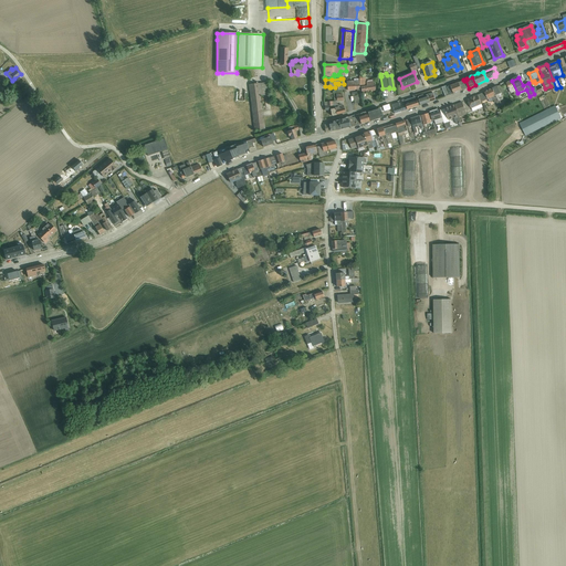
[(360,85),(359,79),(354,80),(354,81),(353,81),(346,81),(347,91),(357,90),(357,92),(352,93),(353,96),(360,95),(360,85)]
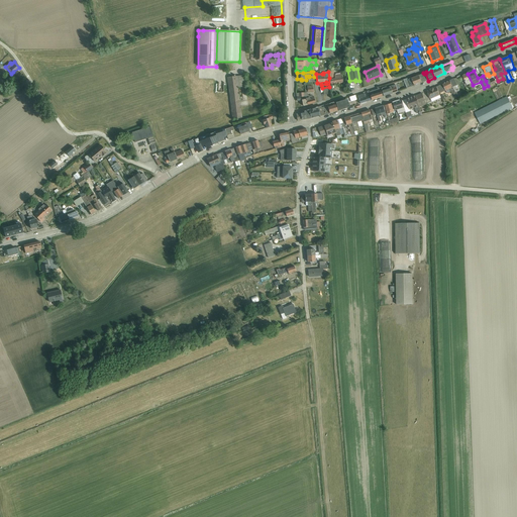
[(335,79),(329,79),(330,85),(337,84),(337,85),(339,84),(339,83),(343,83),(341,75),(340,75),(340,73),(335,74),(335,75),(334,75),(334,76),(335,79)]
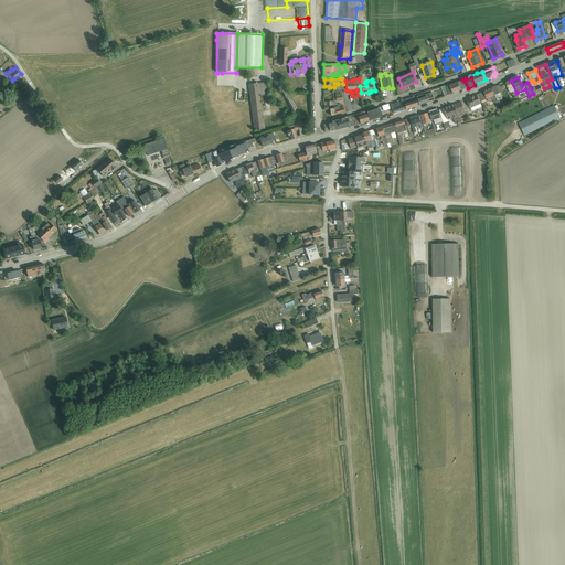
[(465,80),(464,81),(449,86),(449,85),(446,86),(440,87),(445,97),(454,94),(468,88),(465,80)]
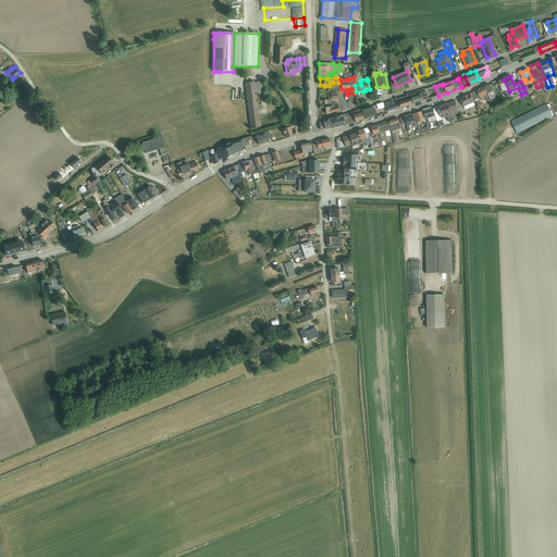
[(498,82),(496,83),(497,85),(500,91),(503,90),(503,93),(506,91),(508,98),(511,97),(509,91),(504,79),(498,82)]
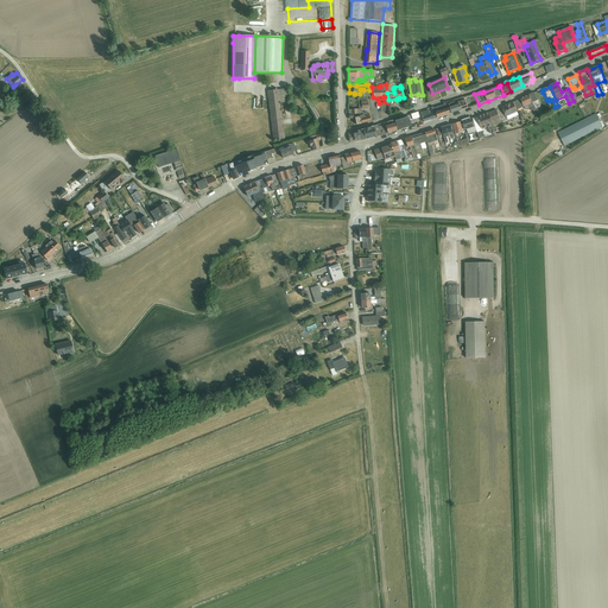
[(287,89),(267,92),(270,109),(273,140),(285,139),(283,122),(280,103),(284,103),(290,102),(287,89)]
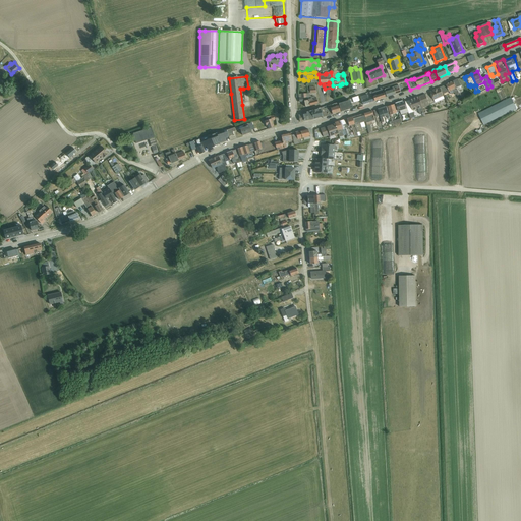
[(461,78),(453,81),(459,94),(462,100),(466,98),(461,87),(464,84),(462,80),(465,79),(464,77),(464,76),(461,77),(461,78)]
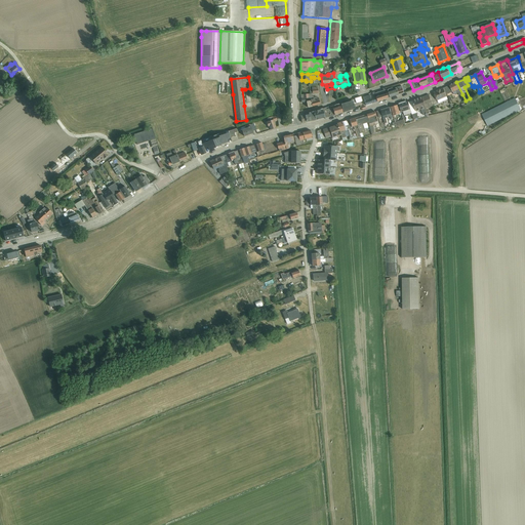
[(456,82),(443,88),(446,95),(453,92),(454,95),(458,93),(459,95),(460,95),(462,99),(465,98),(462,94),(456,82)]
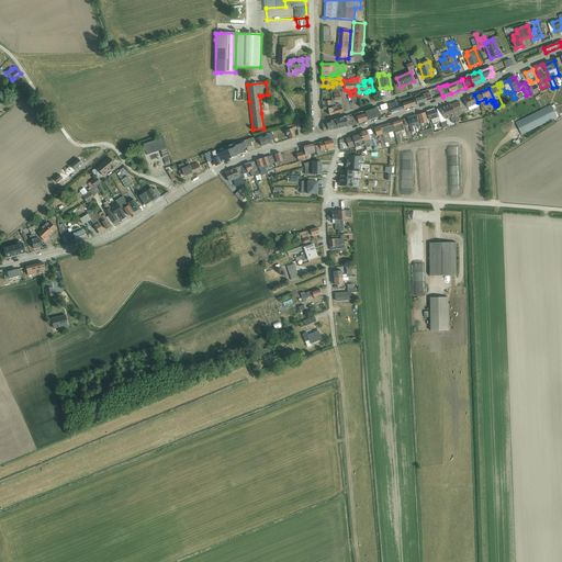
[(420,94),(415,97),(418,104),(433,100),(430,92),(420,96),(420,94)]
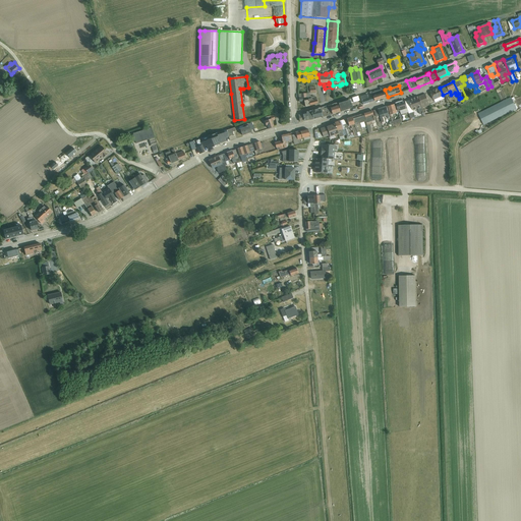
[(382,91),(372,93),(375,101),(386,98),(383,88),(381,89),(382,91)]
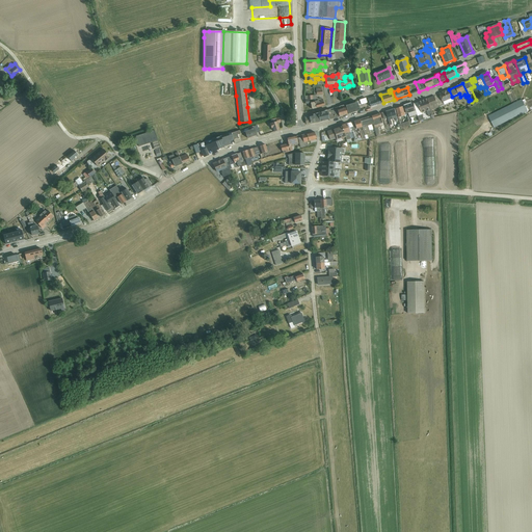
[(452,97),(449,89),(449,90),(440,95),(443,103),(444,103),(453,98),(452,97)]
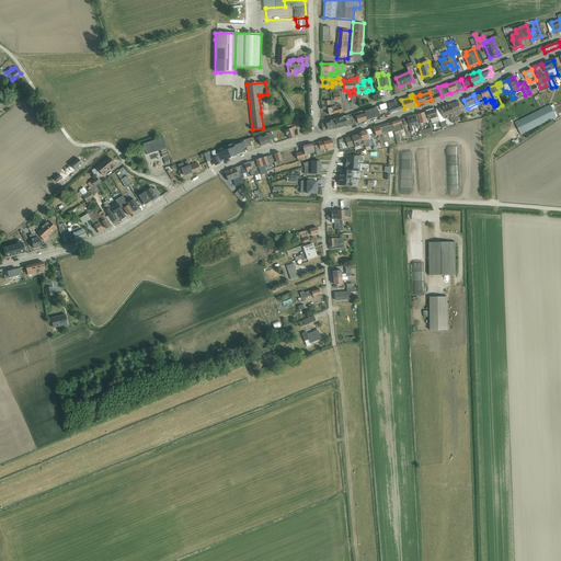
[(334,101),(333,95),(331,96),(331,101),(321,102),(322,106),(321,106),(321,110),(322,110),(327,110),(325,105),(334,105),(334,106),(332,107),(332,109),(328,109),(329,115),(333,114),(342,112),(340,104),(339,105),(339,104),(335,104),(335,103),(334,103),(333,101),(334,101)]
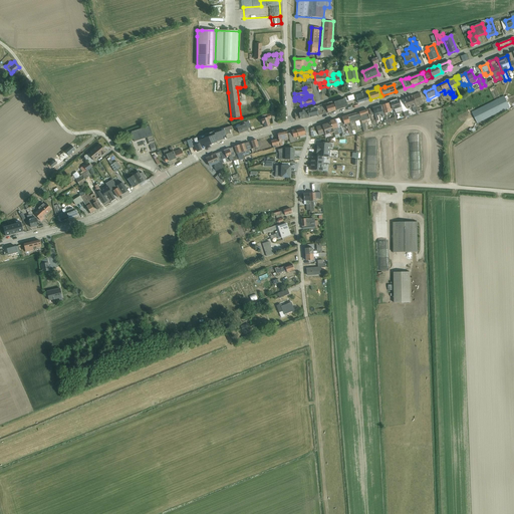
[(362,93),(355,95),(357,103),(369,100),(366,90),(364,91),(366,96),(363,97),(362,93)]
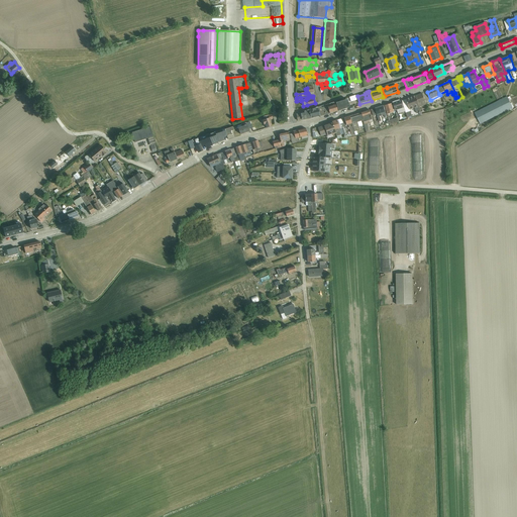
[(422,94),(416,96),(420,107),(426,105),(422,94)]
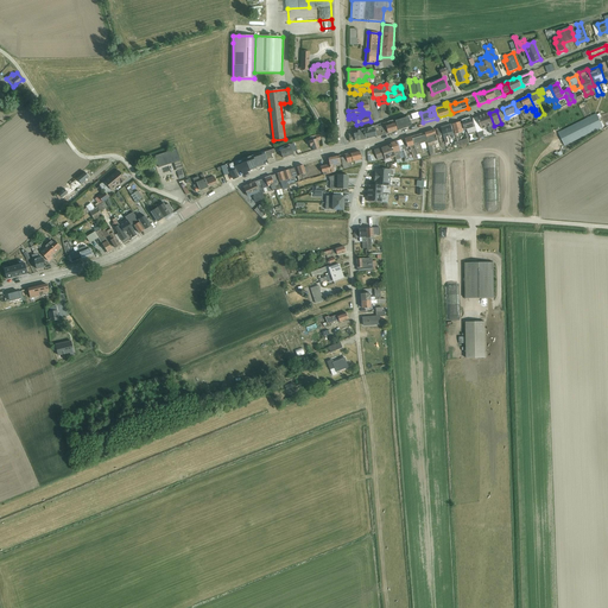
[(489,113),(477,118),(482,130),(488,127),(491,134),(493,133),(494,135),(496,134),(494,126),(489,113)]
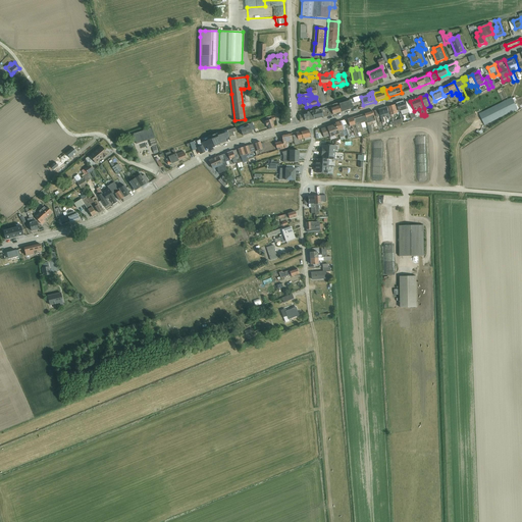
[(512,98),(479,114),(482,120),(484,125),(518,109),(519,108),(517,104),(515,105),(514,102),(516,100),(515,97),(513,99),(512,98)]
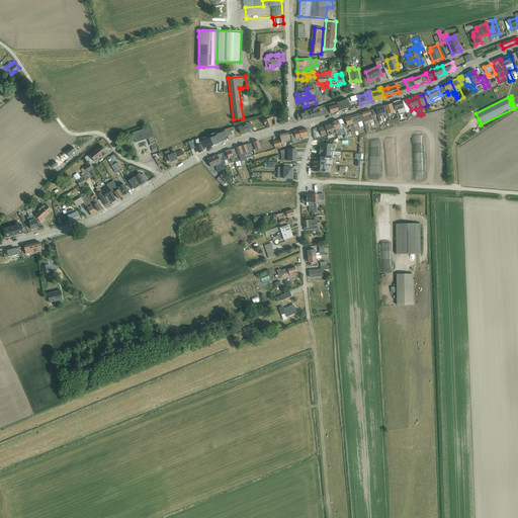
[(343,100),(336,102),(339,111),(350,107),(348,99),(343,101),(343,100)]
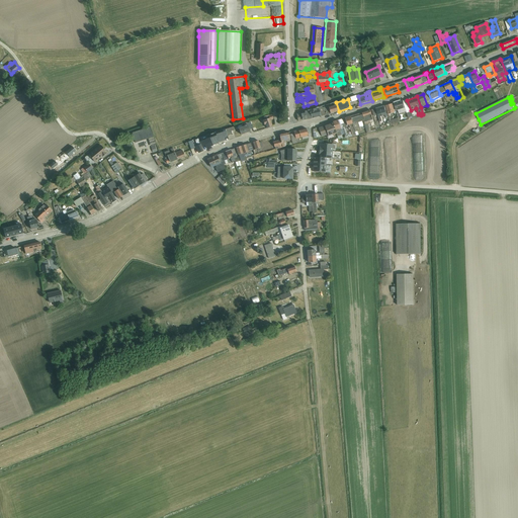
[(411,110),(407,100),(403,101),(403,100),(396,103),(394,104),(397,111),(398,110),(399,114),(407,112),(409,118),(413,117),(411,110)]
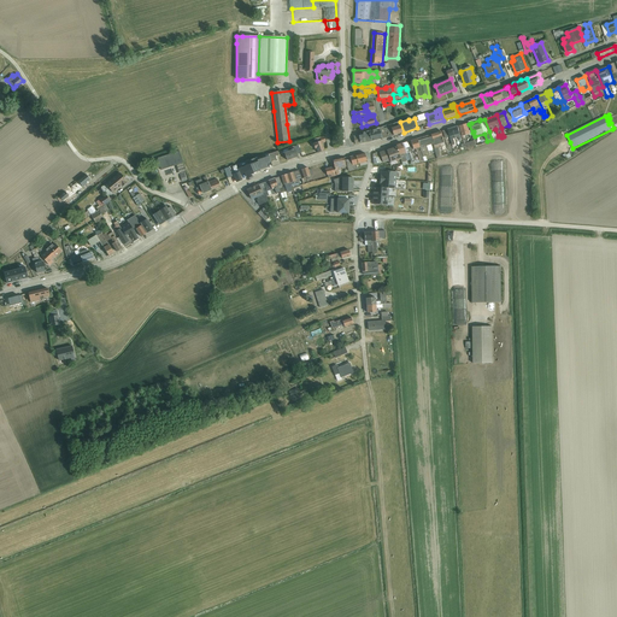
[(382,127),(378,128),(382,139),(403,133),(400,122),(393,124),(388,125),(388,128),(383,129),(382,127)]
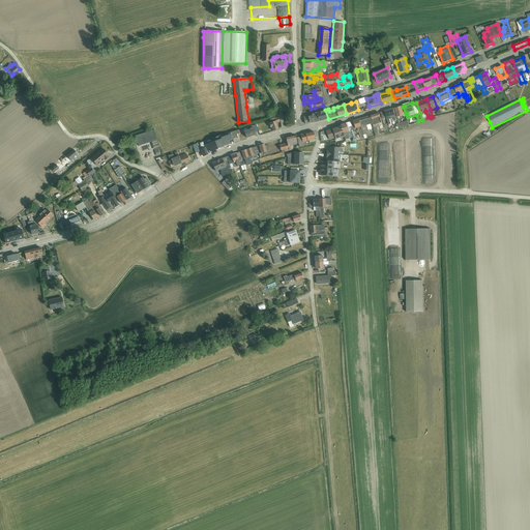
[(402,107),(394,109),(398,120),(400,119),(399,117),(405,115),(402,107)]
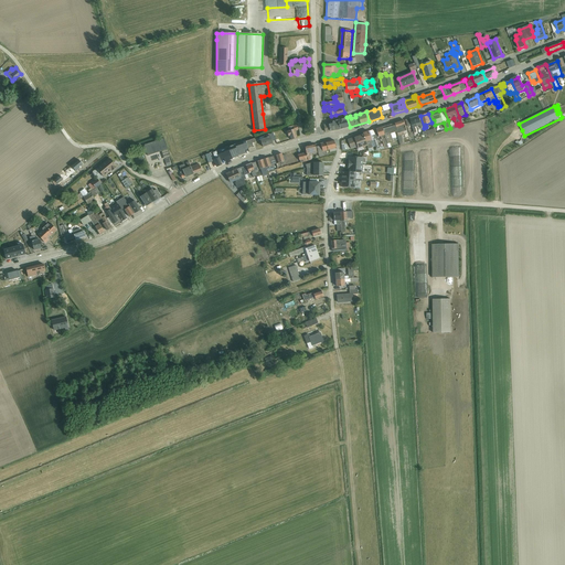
[(347,117),(338,120),(340,129),(350,127),(347,117)]
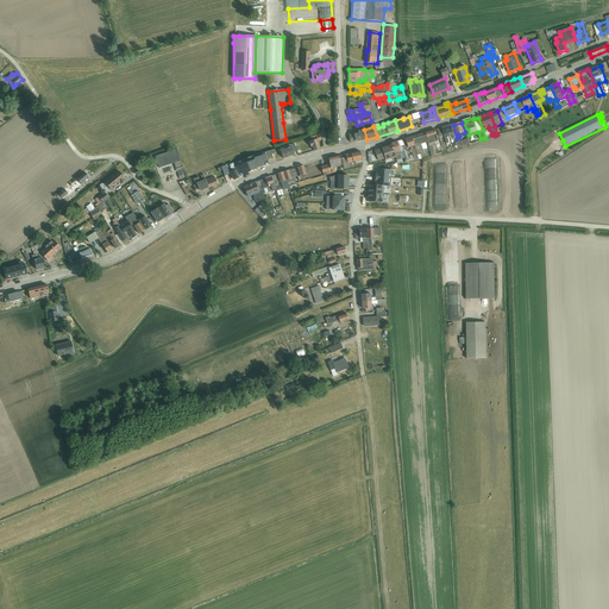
[(450,137),(447,126),(437,130),(439,137),(444,136),(446,143),(450,143),(447,137),(450,137)]
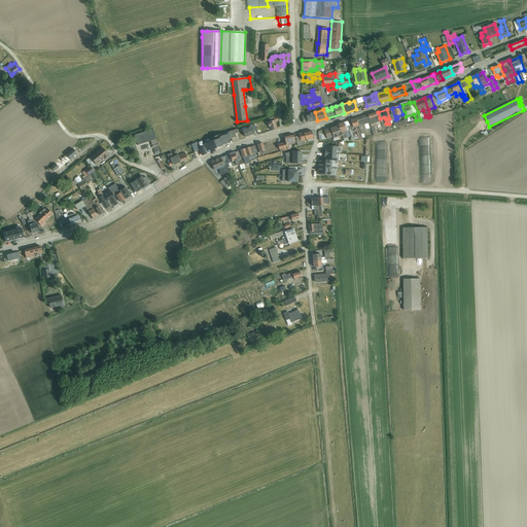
[(317,120),(315,112),(310,114),(311,115),(307,116),(307,115),(302,116),(304,124),(317,120)]
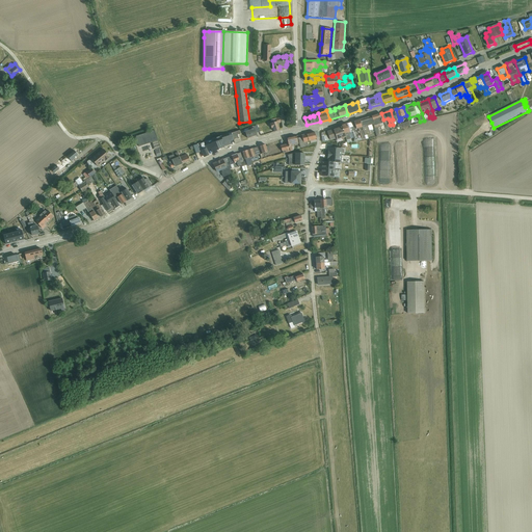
[(380,113),(371,116),(373,125),(377,137),(380,136),(379,134),(377,127),(384,125),(380,113)]
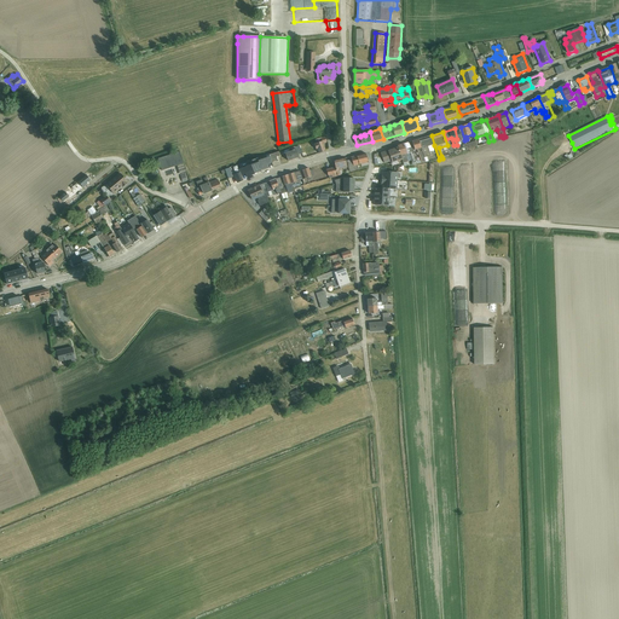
[(316,144),(314,144),(316,150),(317,150),(319,154),(325,151),(323,144),(327,144),(327,136),(314,140),(316,144)]
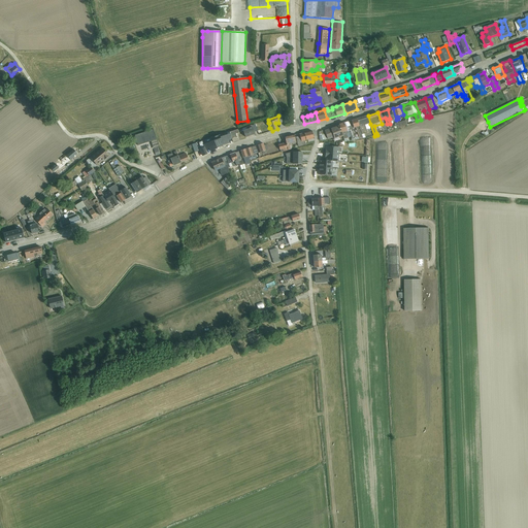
[(368,116),(357,120),(362,135),(364,134),(367,133),(366,130),(369,128),(368,124),(370,124),(368,116)]
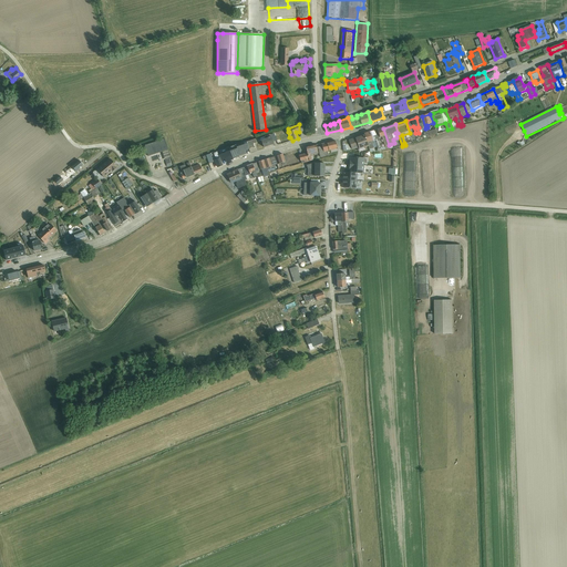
[(378,130),(374,131),(378,138),(382,137),(383,140),(381,141),(382,143),(383,142),(385,147),(381,147),(381,151),(390,148),(389,145),(383,129),(378,130)]
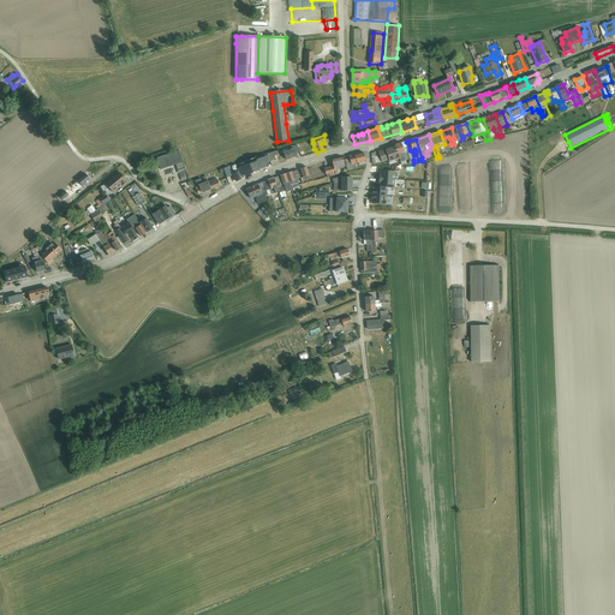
[(465,139),(461,141),(464,149),(475,145),(473,141),(466,143),(465,139)]
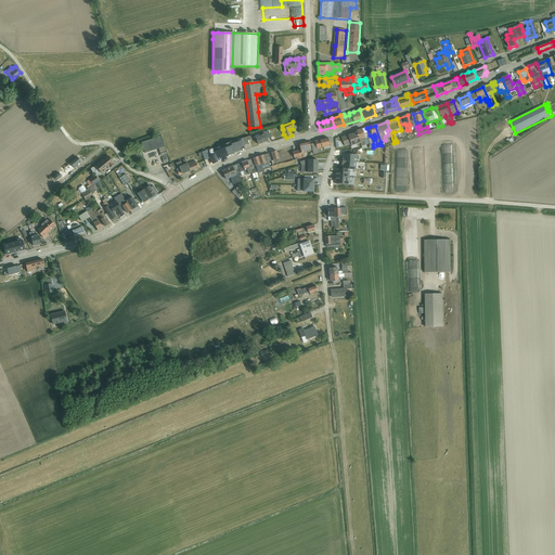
[(370,136),(366,128),(356,131),(357,132),(360,143),(362,150),(368,149),(366,145),(369,144),(370,146),(369,146),(370,149),(373,147),(373,144),(370,136)]
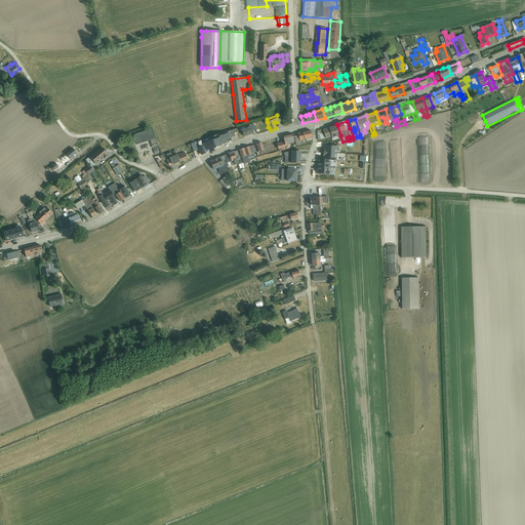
[(252,131),(250,125),(241,128),(244,136),(253,133),(252,131)]
